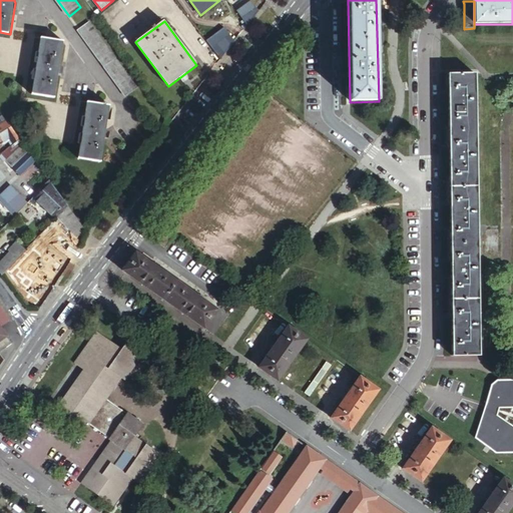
[(92,24),(80,32),(127,98),(139,89),(92,24)]
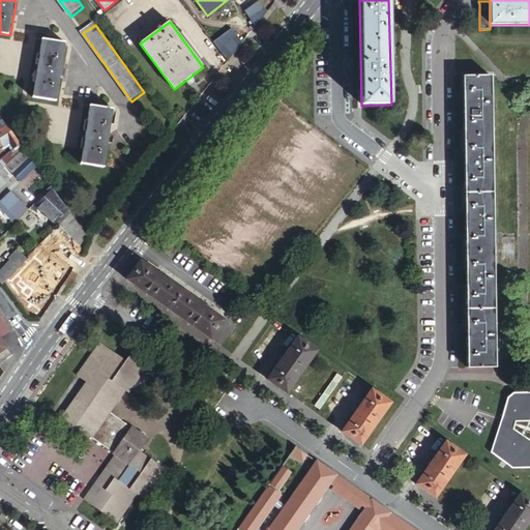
[(35,98),(57,101),(61,77),(62,69),(66,43),(43,40),(35,98)]
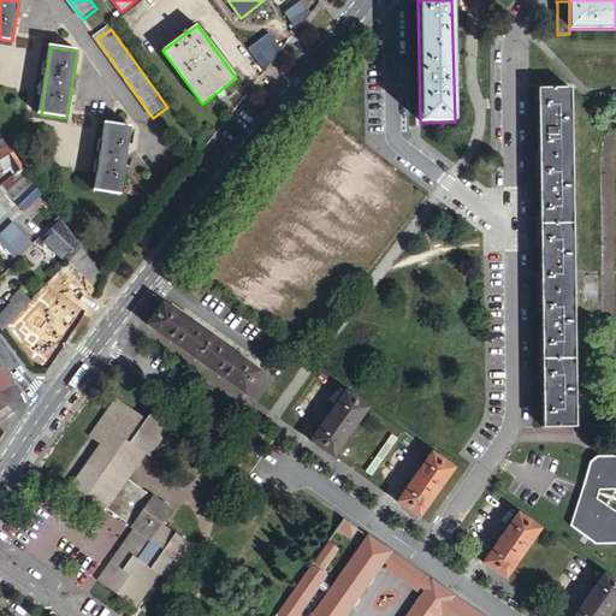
[(268,70),(277,59),(271,54),(262,65),(268,70)]
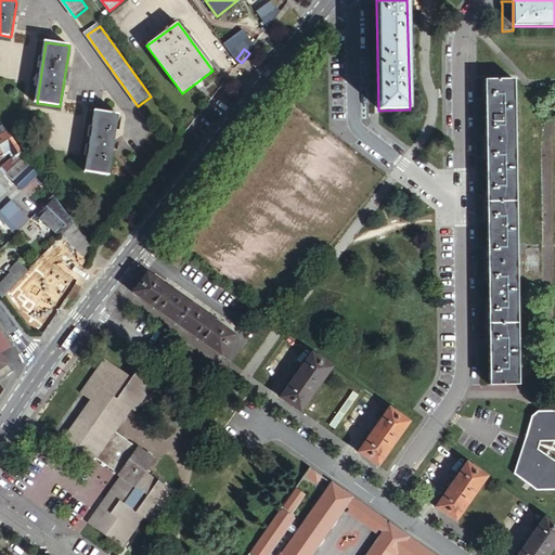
[(519,385),(515,80),(486,81),(489,385),(519,385)]
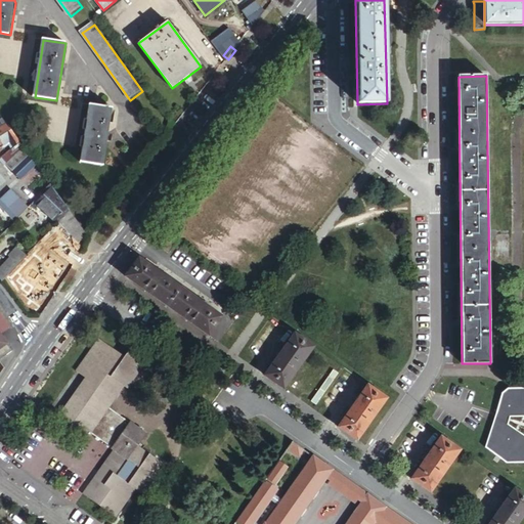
[(91,106),(82,166),(104,168),(107,143),(108,136),(113,110),(108,110),(110,106),(105,105),(105,108),(91,106)]
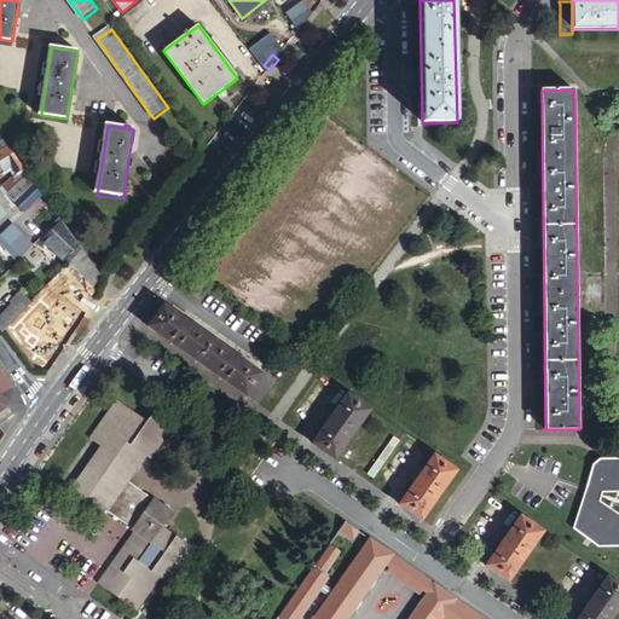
[(0,150),(10,145),(0,131),(0,150)]
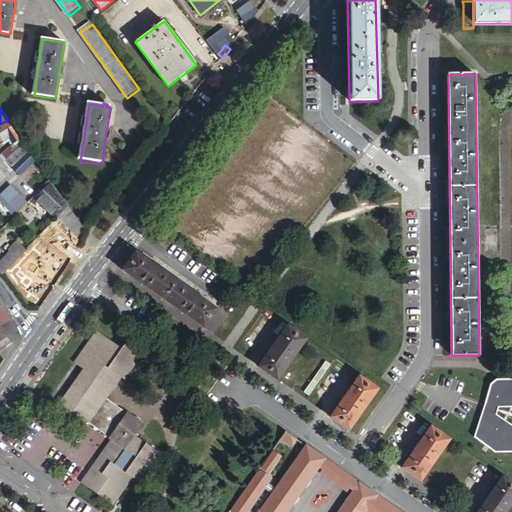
[(21,139),(8,120),(0,124),(0,143),(13,136),(18,141),(21,139)]
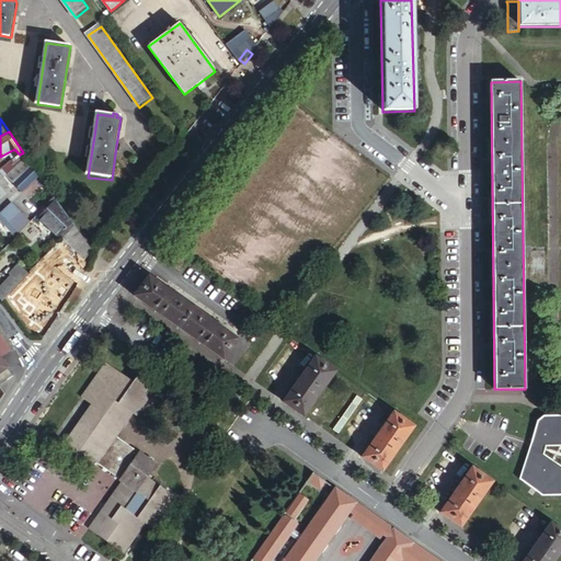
[(39,209),(55,196),(33,165),(24,153),(4,170),(10,175),(7,179),(13,184),(32,168),(41,178),(24,192),(39,209)]
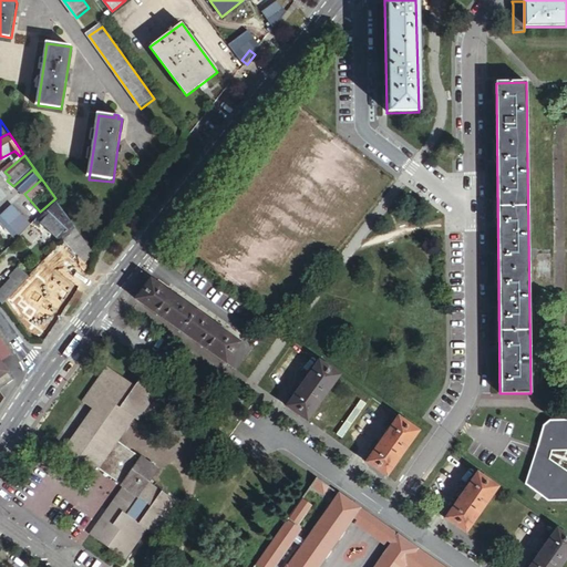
[(32,169),(13,186),(11,188),(14,192),(18,188),(24,194),(41,179),(32,169)]
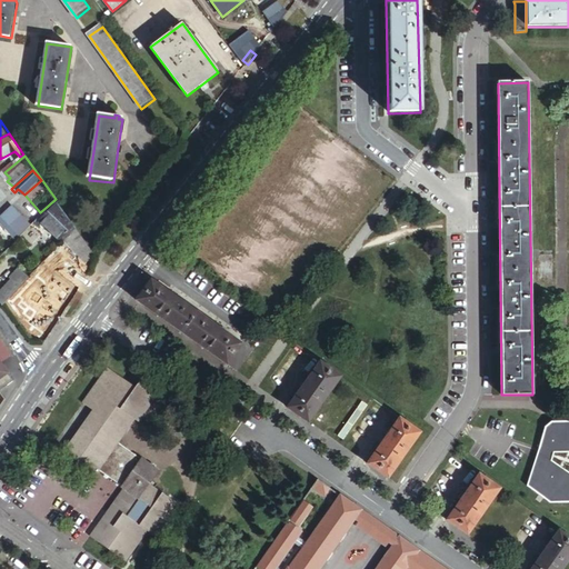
[(69,238),(78,230),(57,200),(35,222),(38,226),(41,222),(59,241),(66,236),(69,238)]
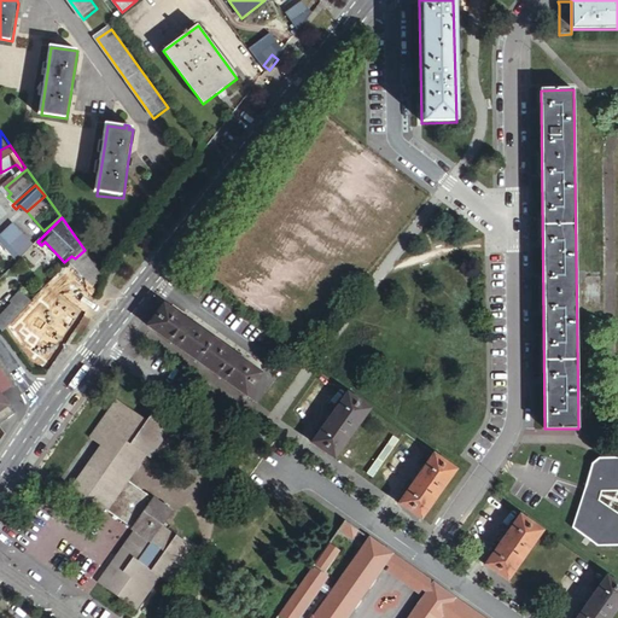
[(0,238),(17,255),(30,242),(13,225),(4,233),(3,232),(0,233),(0,238)]
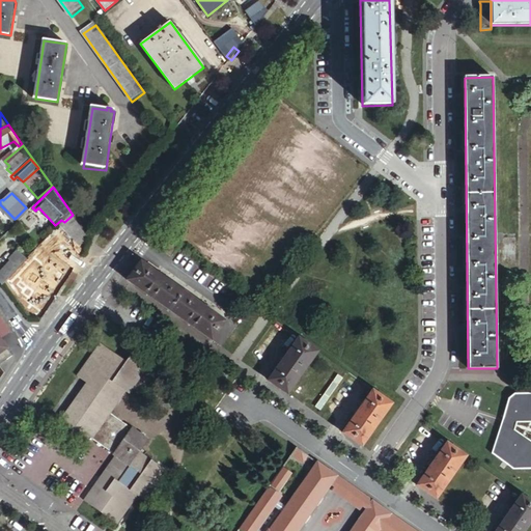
[(0,233),(15,219),(0,204),(0,213),(1,214),(0,215),(0,233)]
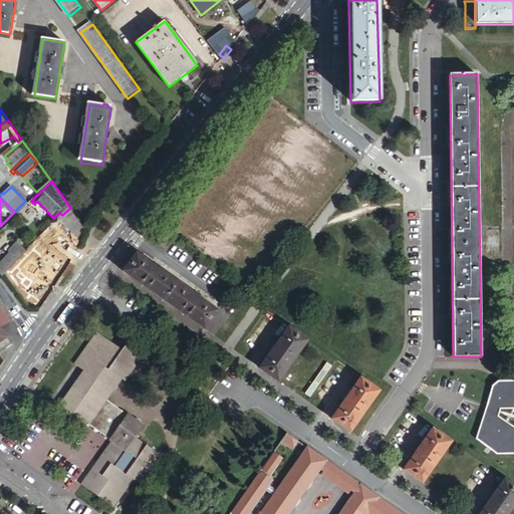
[(88,233),(70,208),(62,215),(44,233),(53,242),(65,230),(71,228),(80,239),(88,233)]
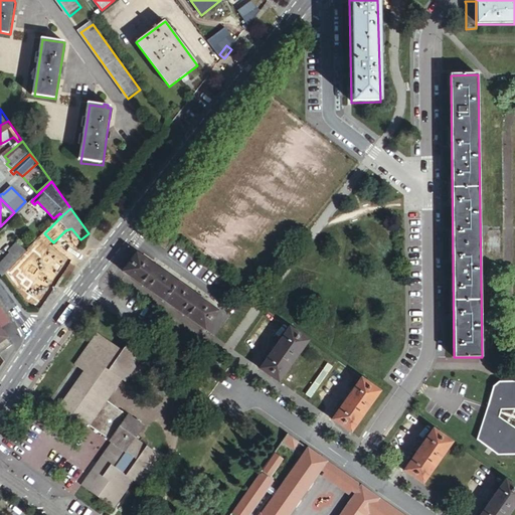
[(165,232),(157,244),(167,250),(175,239),(165,232)]
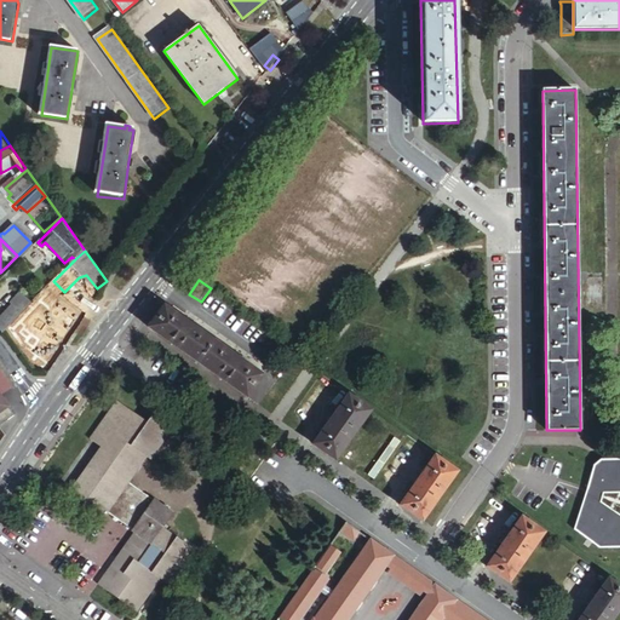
[(44,313),(64,292),(53,281),(46,288),(33,303),(44,313)]
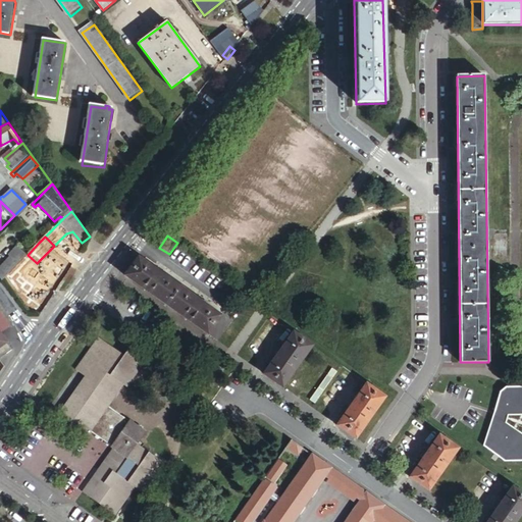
[(17,247),(8,255),(10,257),(17,264),(20,261),(27,256),(17,247)]
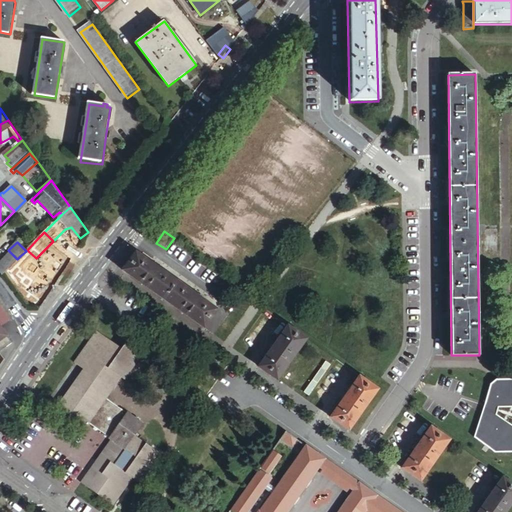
[(10,252),(0,262),(0,273),(1,275),(6,270),(17,259),(10,252)]
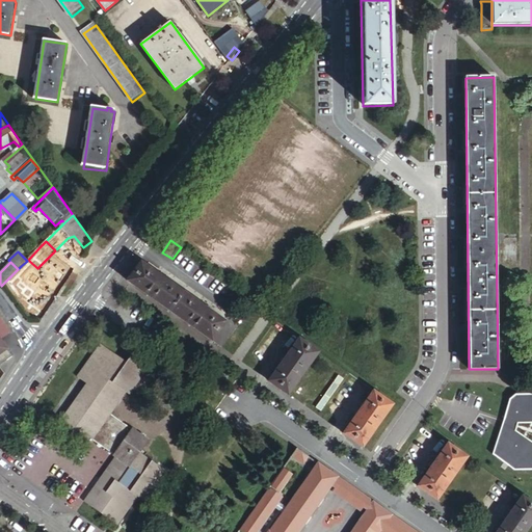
[(212,340),(225,321),(141,263),(128,282),(212,340)]
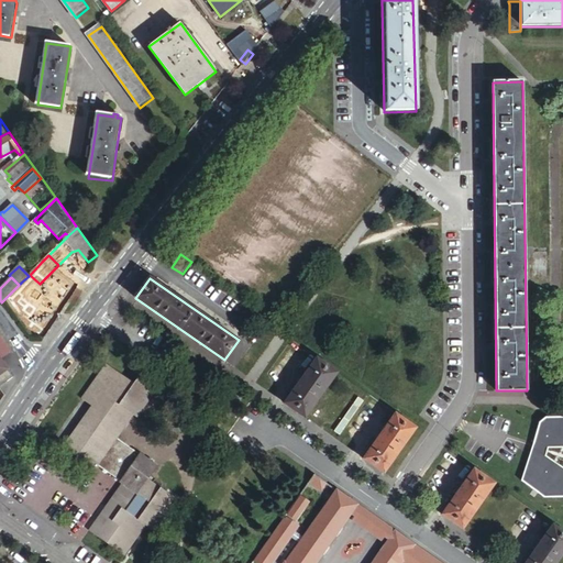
[(26,287),(22,282),(19,285),(7,297),(32,330),(51,316),(29,286),(26,287)]
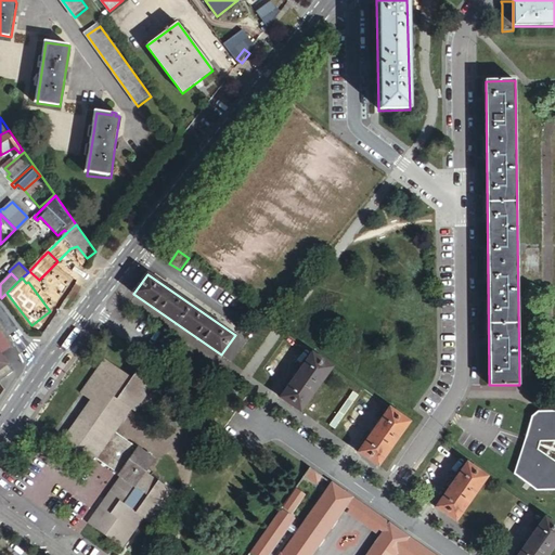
[(333,368),(313,353),(282,399),(301,413),(333,368)]
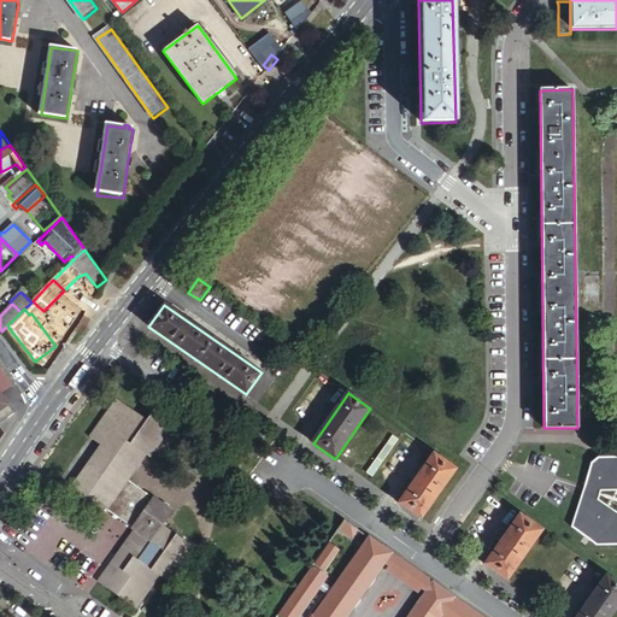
[(0,423),(13,413),(0,394),(0,423)]
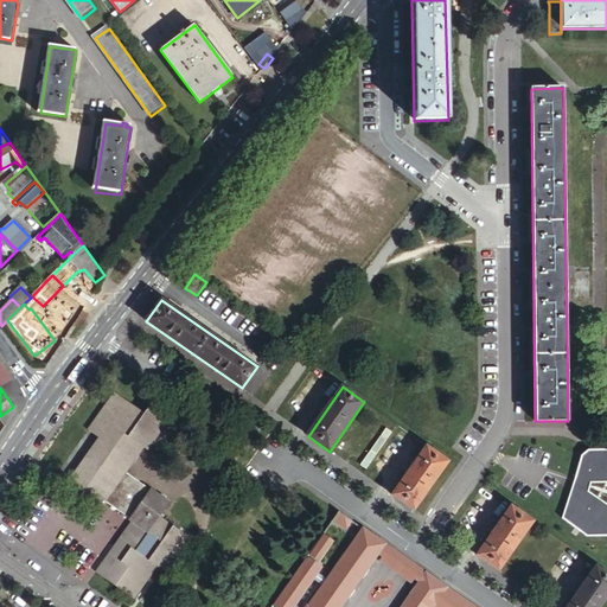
[(149,409),(120,389),(94,427),(104,434),(74,478),(107,502),(109,498),(132,513),(131,515),(134,517),(97,568),(136,595),(159,562),(170,570),(195,536),(161,512),(171,499),(152,485),(151,486),(129,471),(149,443),(153,446),(174,416),(155,402),(149,409)]
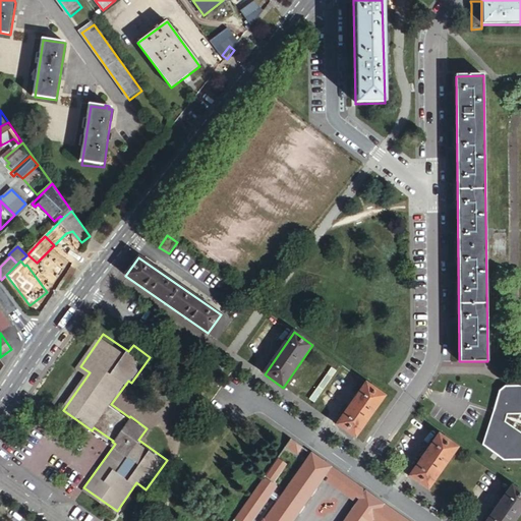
[(385,396),(366,383),(337,425),(356,439),(385,396)]
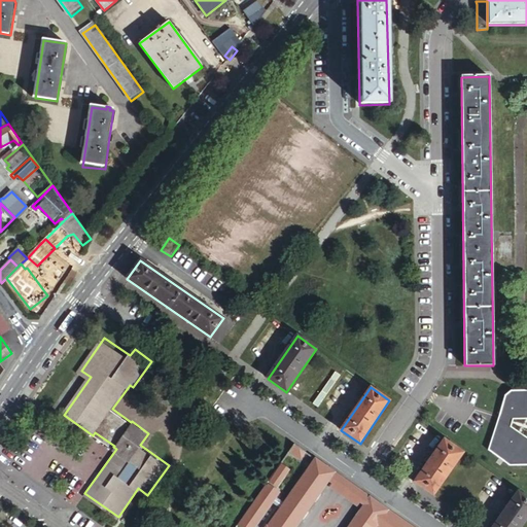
[(489,450),(510,466),(526,464),(526,390),(512,390),(505,395),(499,416),(506,418),(502,432),(489,450)]
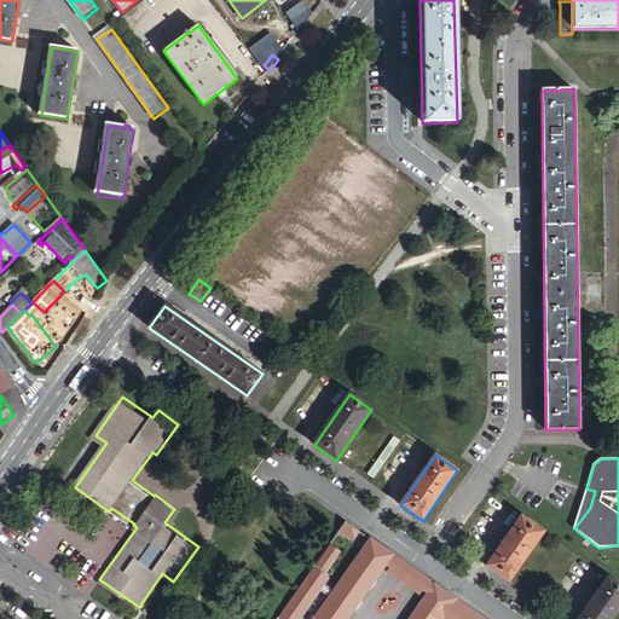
[(543,531),(521,515),(485,565),(508,582),(543,531)]
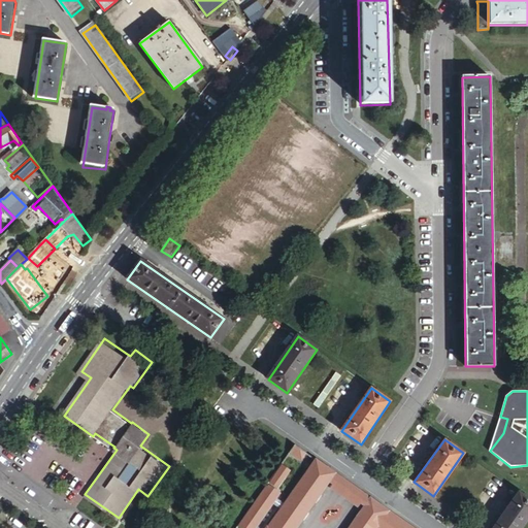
[(304,453),(294,446),(289,454),(299,461),(304,453)]
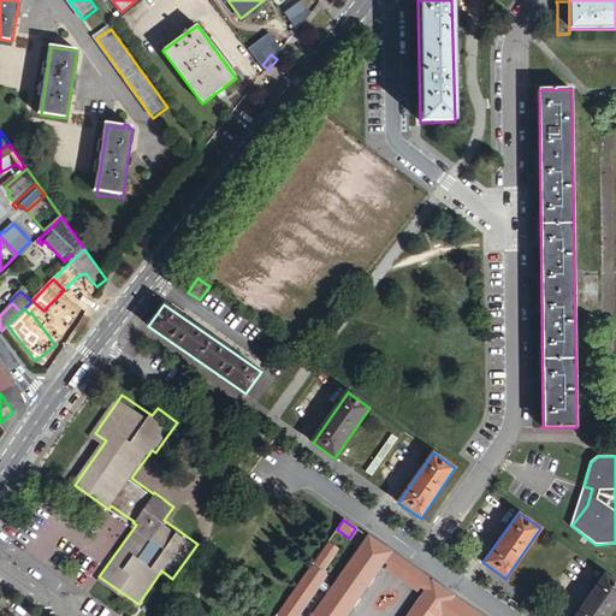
[(345,615),(383,563),(390,552),(367,537),(331,588),(321,582),(325,575),(312,566),(277,615),(278,615),(296,615),(317,588),(326,596),(312,615),(345,615)]
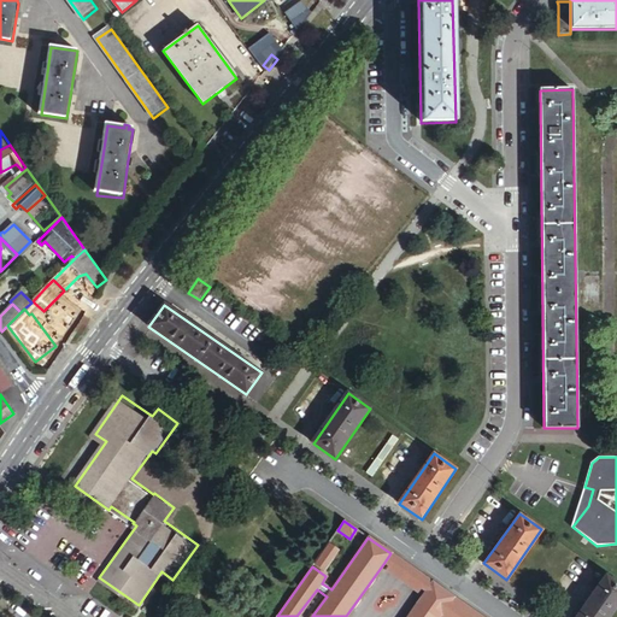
[(327,545),(313,563),(324,571),(338,552),(327,545)]
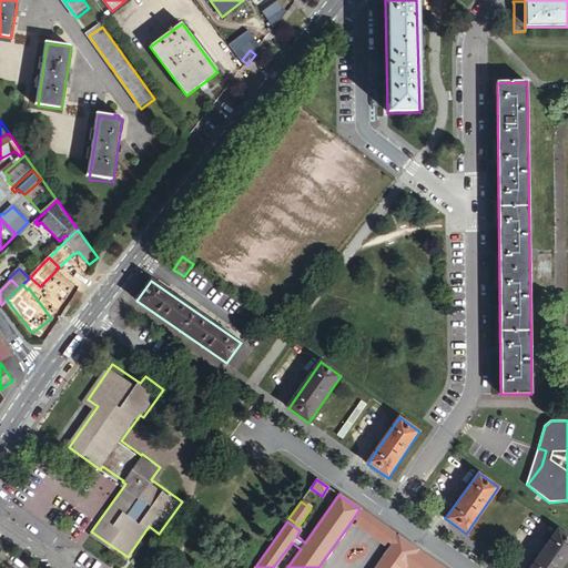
[(397,537),(359,509),(353,519),(357,523),(356,524),(386,545),(387,544),(391,546),(397,537)]
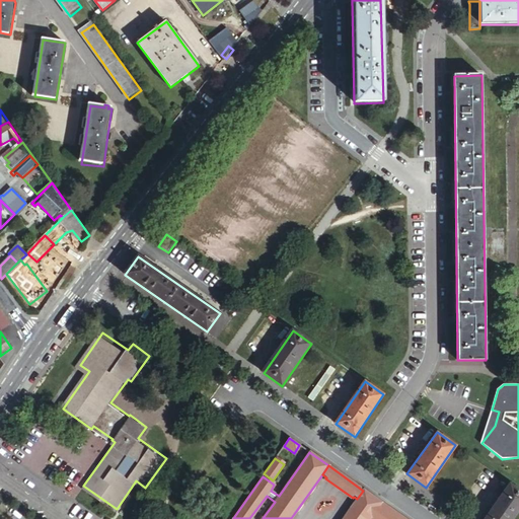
[(512,518),(518,509),(518,490),(509,484),(484,518),(512,518)]
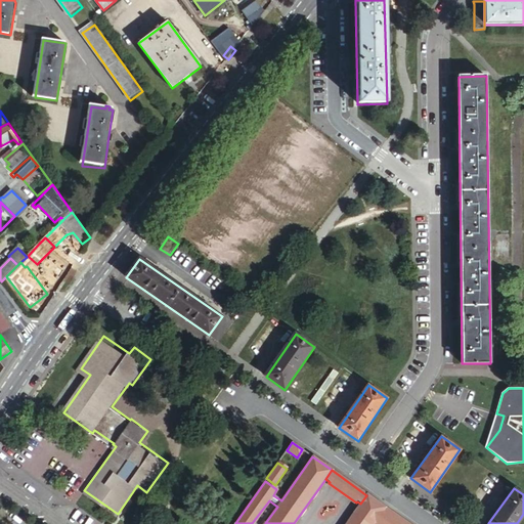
[(360,504),(346,523),(373,523),(385,508),(366,495),(360,504)]
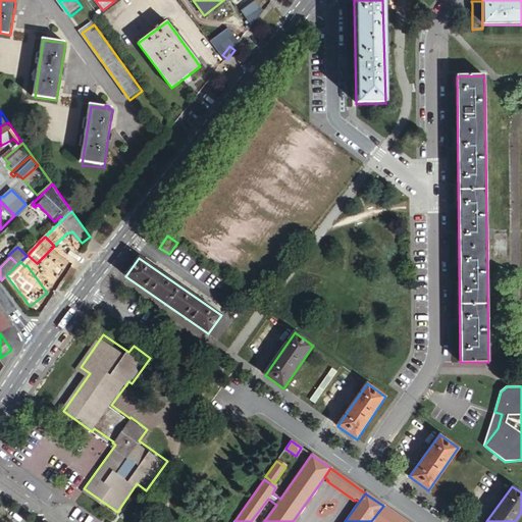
[(406,521),(383,506),(371,521),(406,521)]
